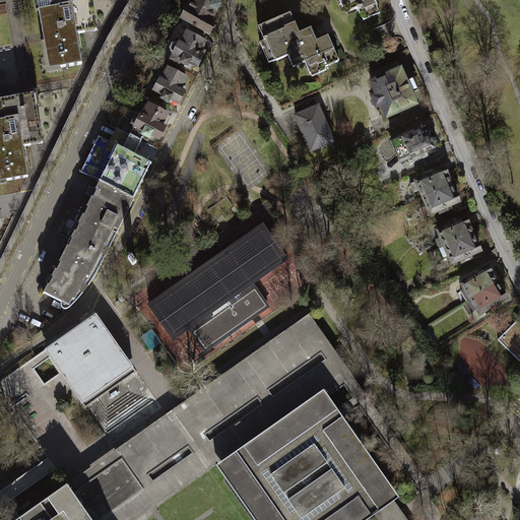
[(91,0),(37,0),(49,70),(82,64),(77,35),(96,30),(91,0)]
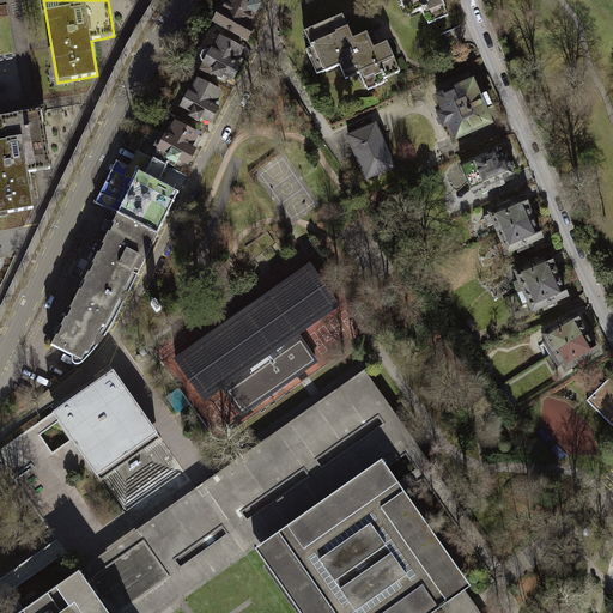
[(222,12),(228,0),(219,0),(214,10),(220,12),(220,11),(222,12)]
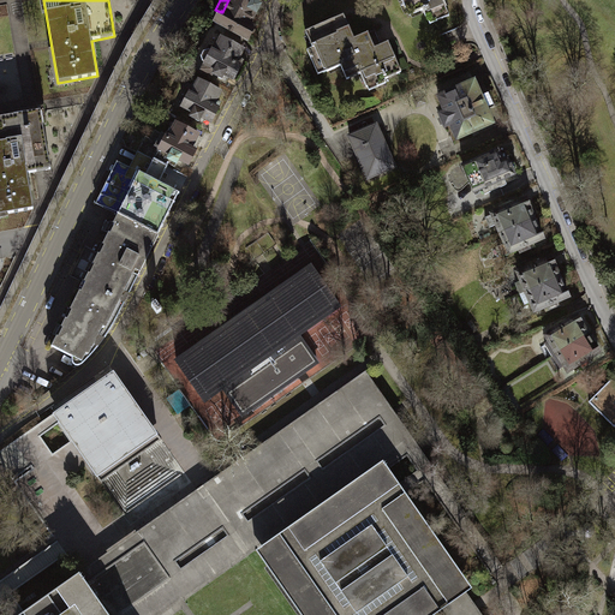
[(255,0),(228,0),(222,12),(221,11),(221,12),(215,23),(248,41),(254,29),(249,27),(256,12),(257,13),(261,7),(260,7),(254,4),(255,0)]
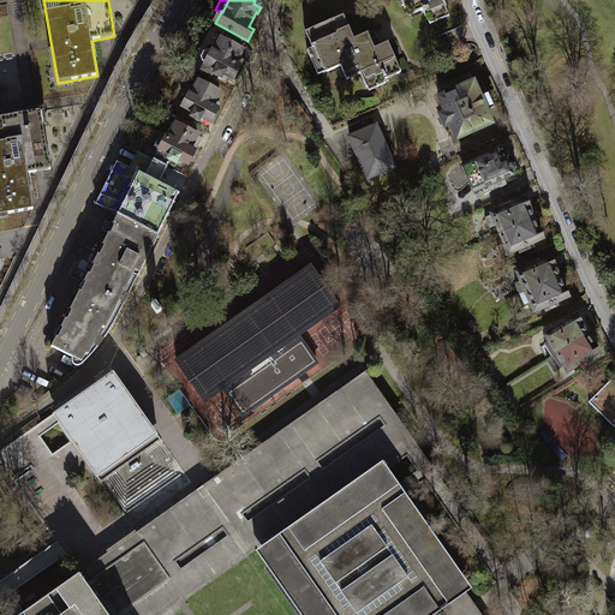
[(401,0),(410,16),(423,10),(425,17),(447,7),(443,0),(401,0)]
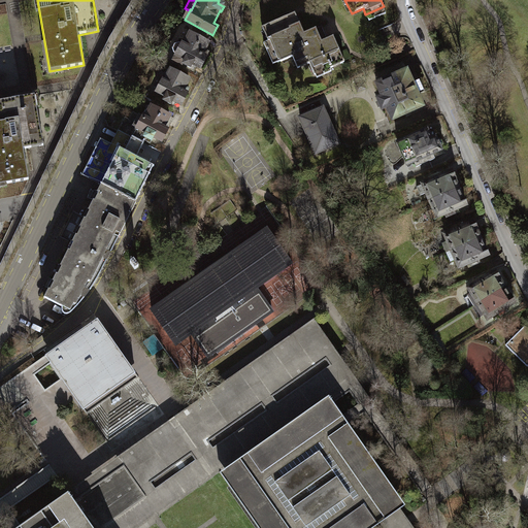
[(304,34),(295,13),(263,28),(269,41),(271,40),(281,62),(293,57),(298,68),(309,63),(314,72),(328,66),(330,68),(344,62),(333,37),(322,42),(316,29),(304,34)]
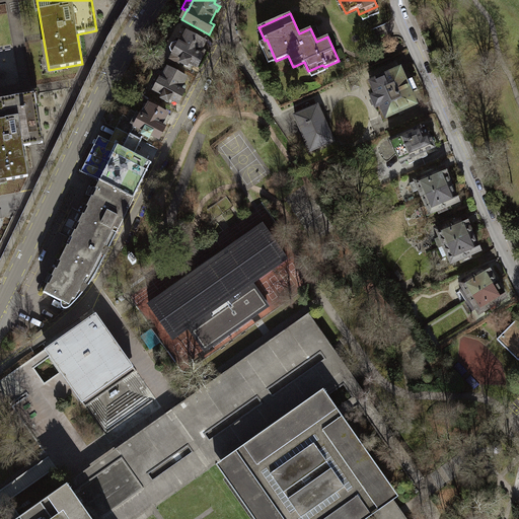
[(170,48),(171,53),(174,54),(170,60),(178,64),(180,63),(191,69),(193,65),(197,67),(205,52),(201,50),(205,42),(188,32),(181,45),(179,44),(176,43),(172,44),(170,48)]
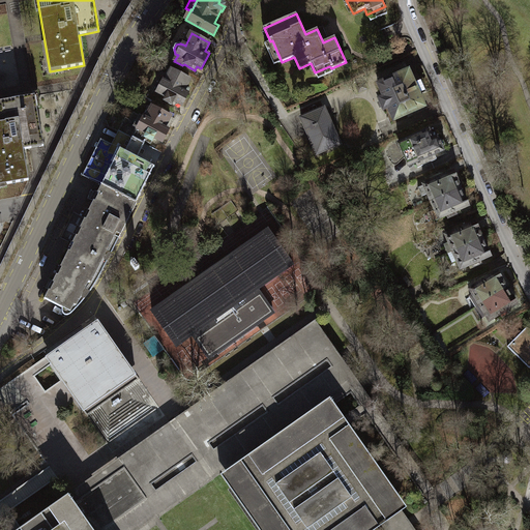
[(186,87),(189,80),(172,70),(166,82),(164,81),(157,92),(167,96),(165,100),(172,105),(174,100),(181,105),(189,89),(186,87)]
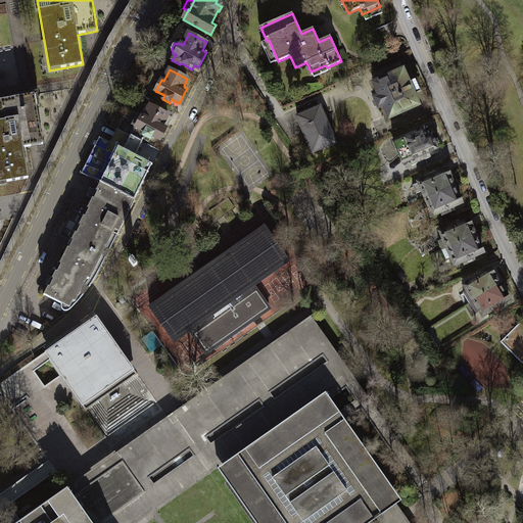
[(403,69),(373,83),(379,96),(374,98),(379,108),(383,106),(389,119),(419,106),(403,69)]
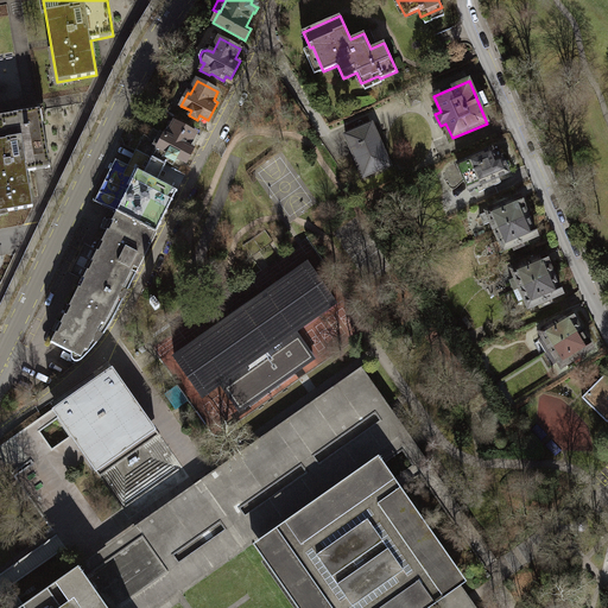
[(40,109),(0,116),(0,213),(33,207),(27,172),(50,168),(40,109)]
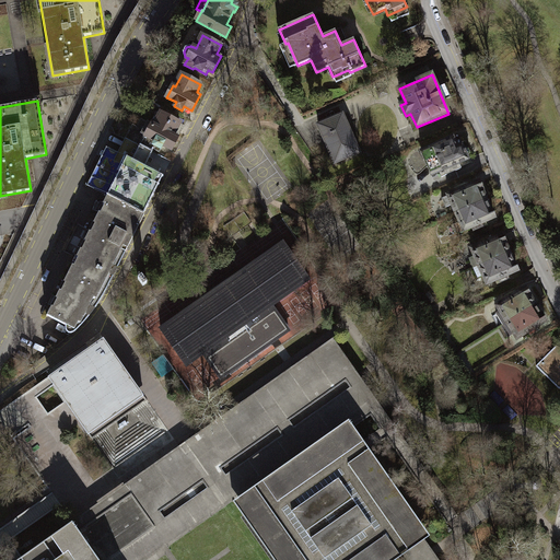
[(153,150),(154,147),(161,150),(163,146),(172,150),(185,125),(161,113),(160,114),(156,113),(151,124),(141,118),(137,127),(132,125),(126,138),(135,143),(152,152),(153,150)]
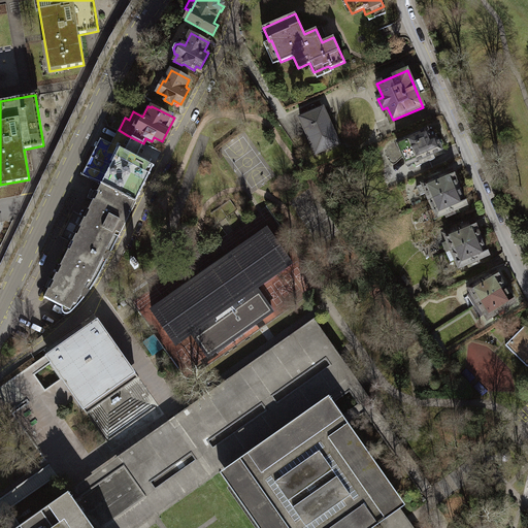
[(338,143),(323,107),(300,118),(316,154),(338,143)]
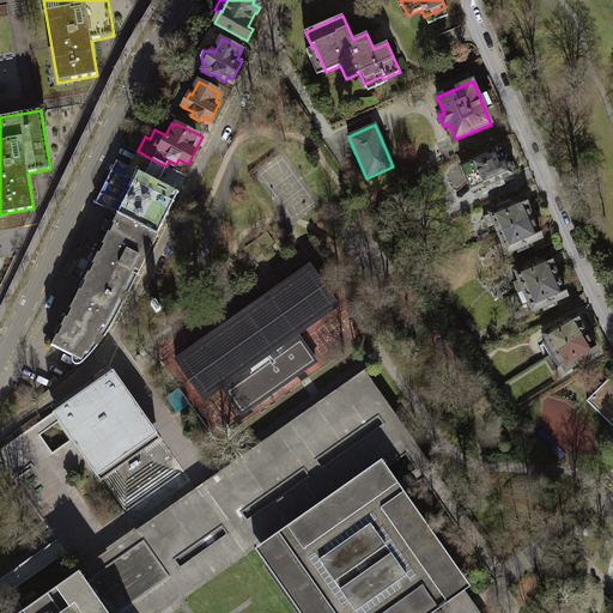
[(511,170),(513,170),(515,167),(513,163),(509,162),(508,162),(502,147),(461,165),(473,192),(481,188),(484,194),(504,184),(502,180),(513,175),(511,170)]
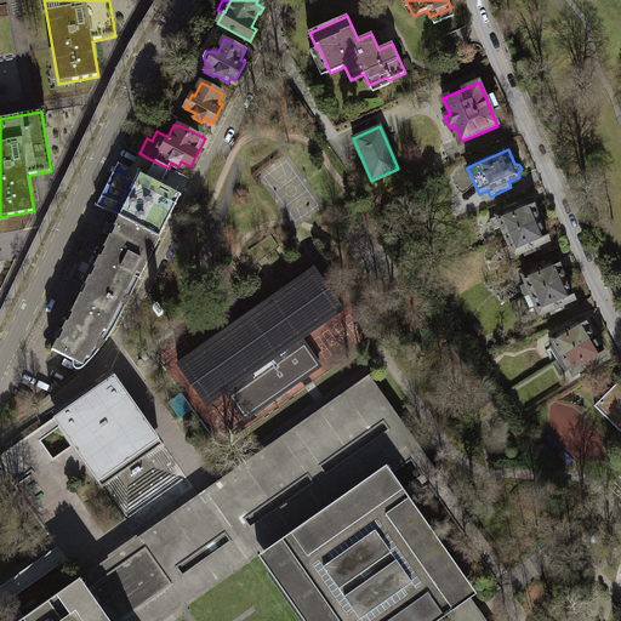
[(97,206),(119,217),(149,159),(140,153),(131,170),(119,164),(97,206)]
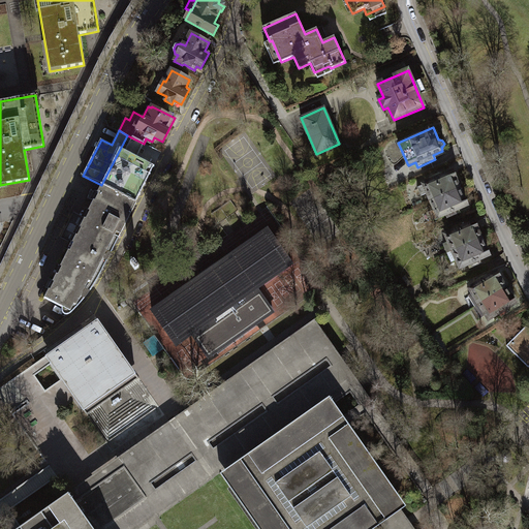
[(101,185),(135,201),(154,166),(136,158),(144,144),(127,135),(101,185)]
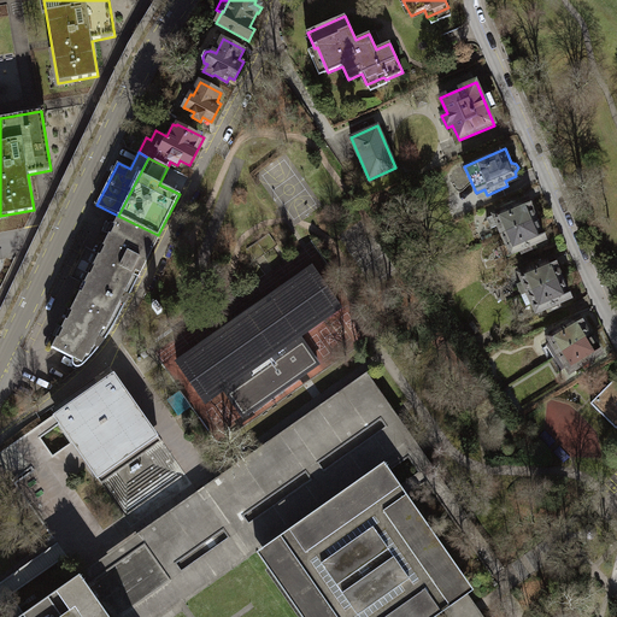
[(536,221),(535,218),(536,216),(535,211),(532,210),(528,200),(513,206),(512,201),(500,207),(503,211),(494,215),(494,216),(487,218),(492,229),(498,225),(503,235),(536,221)]
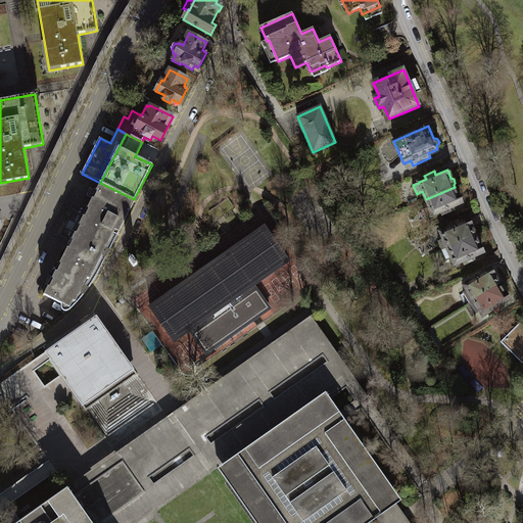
[(134,199),(100,183),(84,217),(72,241),(44,295),(61,303),(60,305),(61,307),(61,310),(63,311),(65,312),(68,311),(70,310),(81,298),(89,287),(97,275),(104,262),(135,200),(134,199)]
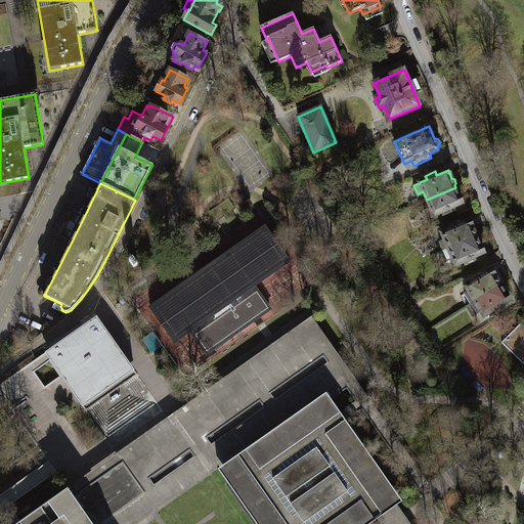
[(463,204),(460,195),(461,193),(459,188),(455,187),(427,200),(430,208),(425,210),(428,219),(441,213),(443,216),(453,212),(451,209),(463,204)]
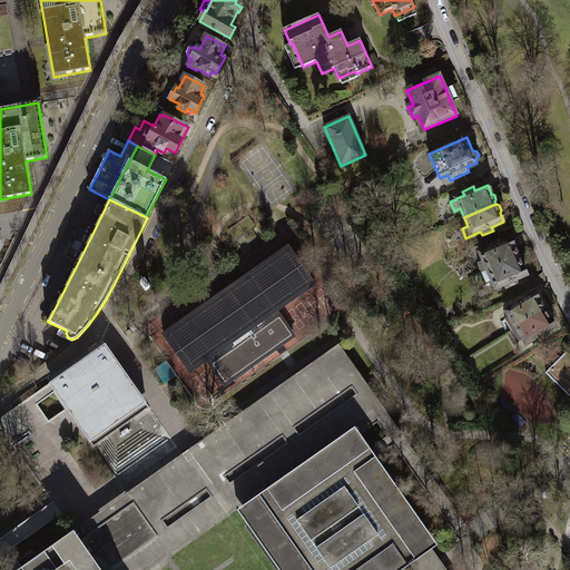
[(369,209),(362,215),(366,220),(373,216),(369,209)]
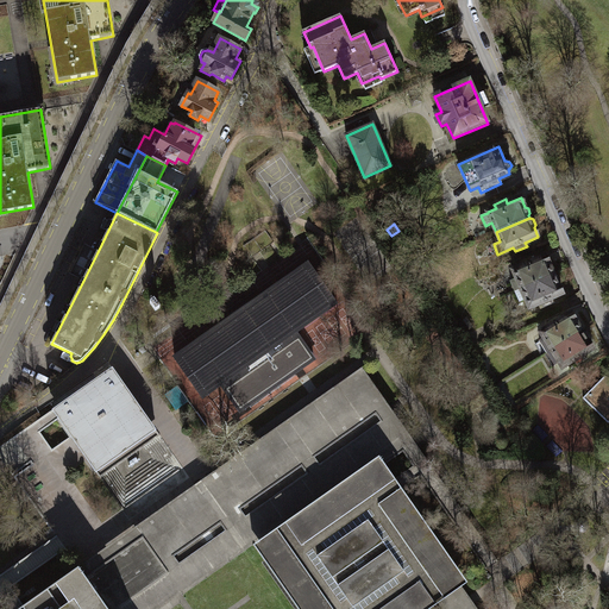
[(68,274),(83,281),(98,252),(82,245),(68,274)]
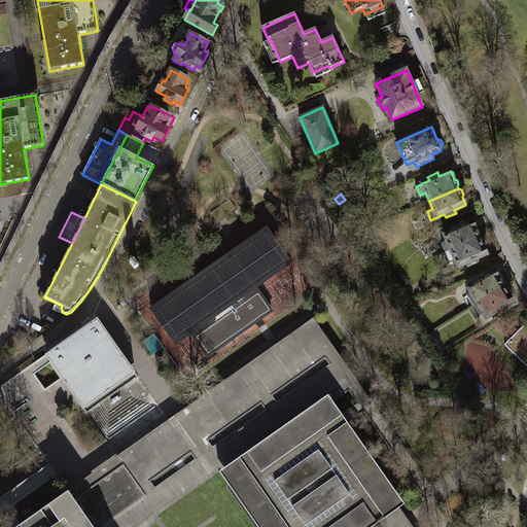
[(480,238),(480,237),(481,234),(479,230),(476,229),(472,220),(461,225),(459,222),(451,226),(452,230),(444,234),(451,250),(480,238)]
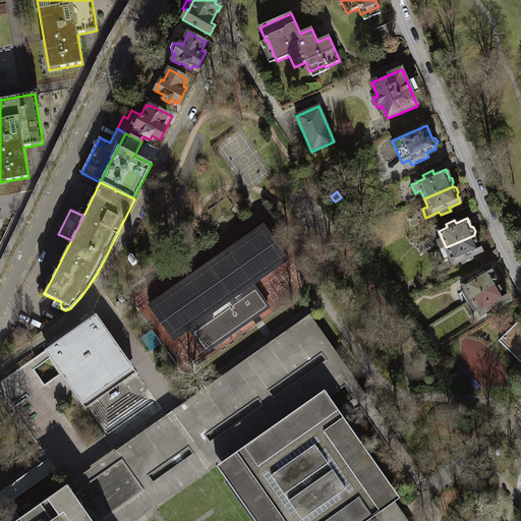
[(293,262),(266,224),(149,306),(175,343),(190,333),(207,356),(273,309),(257,287),(293,262)]
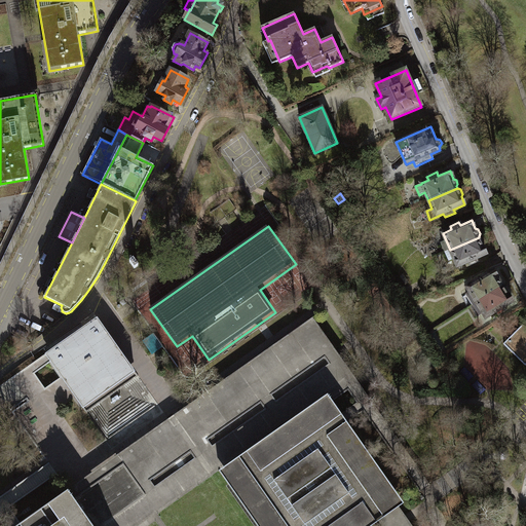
[(486,254),(483,247),(484,243),(482,239),(479,238),(479,237),(450,250),(457,266),(465,263),(467,267),(477,263),(475,259),(486,254)]
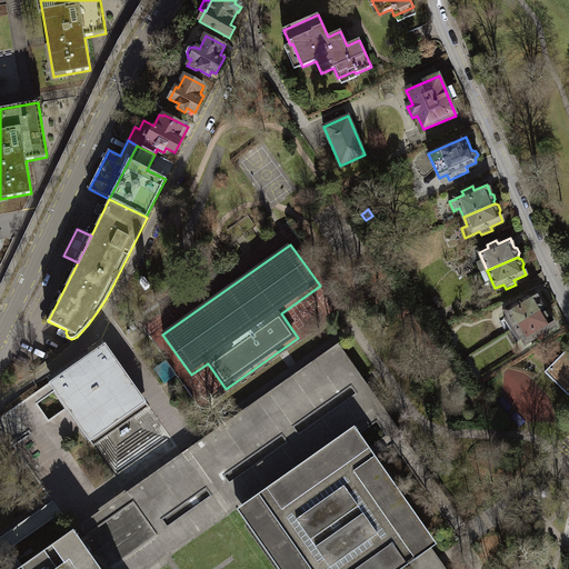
[(145,280),(140,283),(146,291),(150,288),(145,280)]
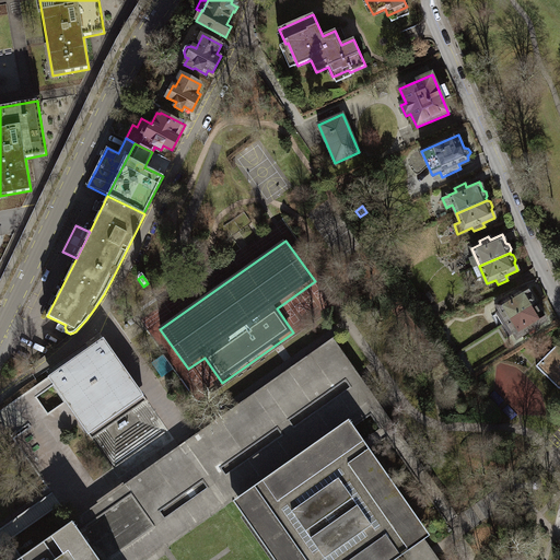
[(536,304),(535,303),(536,301),(533,296),(531,295),(525,288),(514,294),(512,291),(505,295),(506,295),(503,298),(505,301),(497,305),(500,311),(496,313),(503,325),(536,304)]
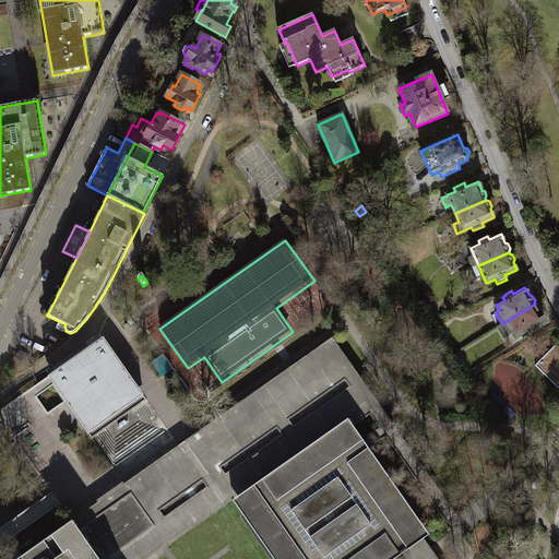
[(428,292),(421,297),(427,304),(433,299),(428,292)]
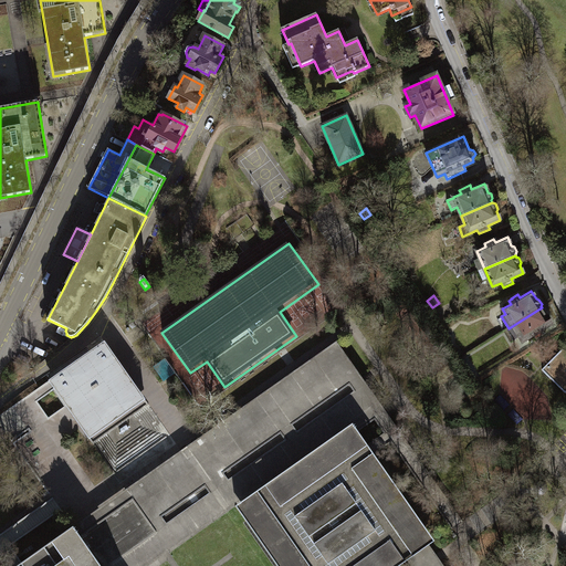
[(552,324),(546,316),(547,313),(545,310),(542,308),(542,307),(509,328),(515,339),(520,337),(523,342),(534,335),(536,339),(543,335),(540,331),(552,324)]
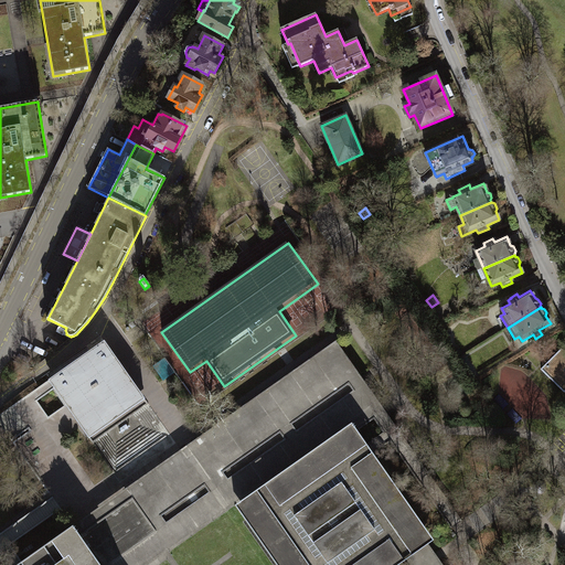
[(105,341),(49,381),(89,438),(146,398),(105,341)]
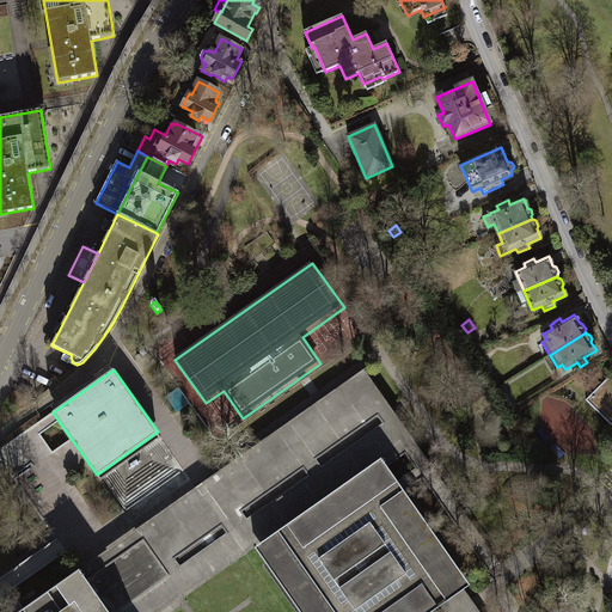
[(363,369),(135,530),(169,577),(164,581),(170,589),(173,587),(181,595),(252,545),(255,548),(374,464),(372,460),(409,434),(363,369)]
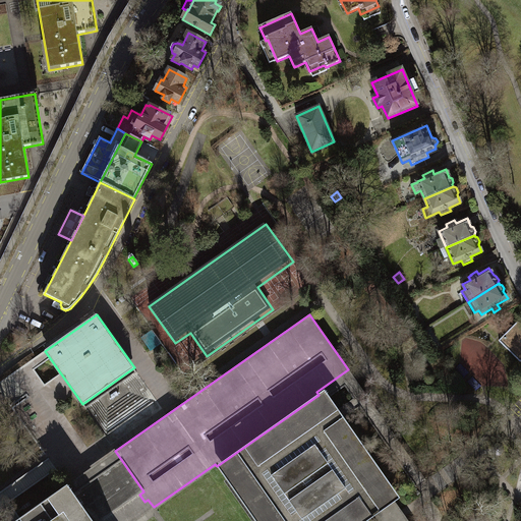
[(499,341),(520,362),(520,361),(520,319),(499,341)]
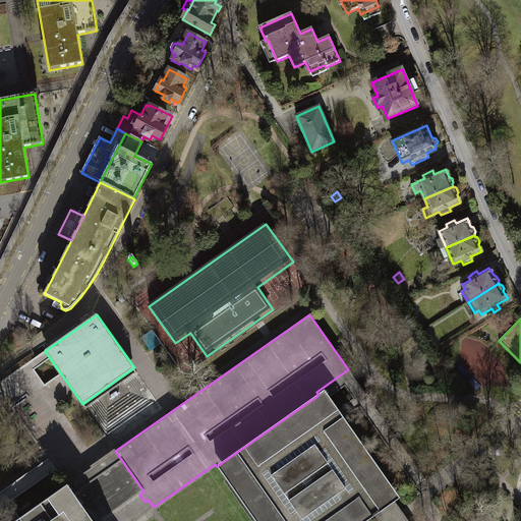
[(152,331),(142,337),(152,350),(161,344),(152,331)]
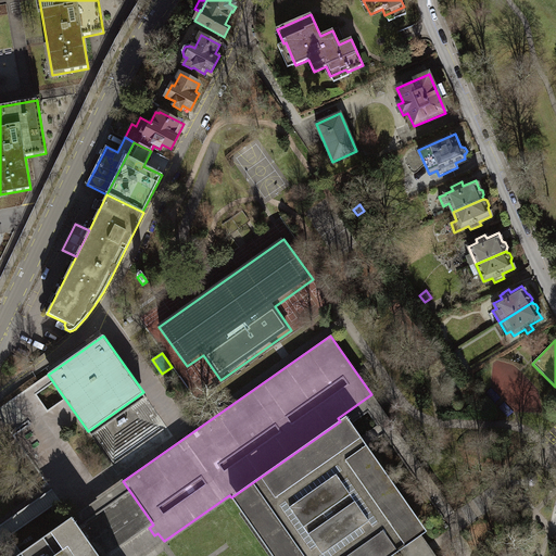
[(340,421),(231,497),(272,555),(392,555),(399,552),(421,536),(428,532),(346,417),(340,421)]
